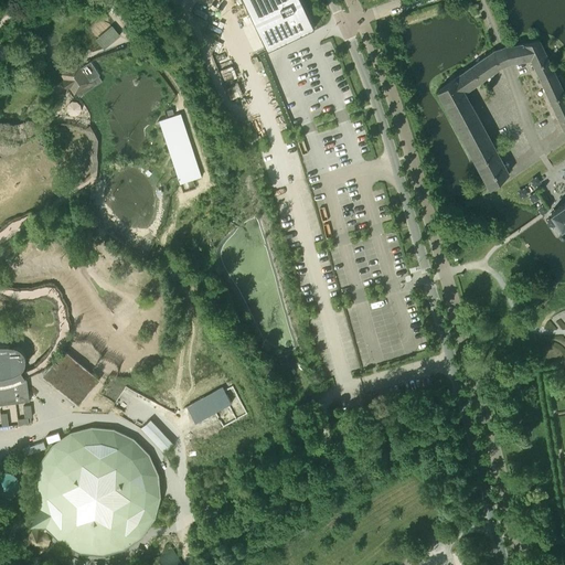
[(245,0),(268,51),(316,30),(302,0),(245,0)]
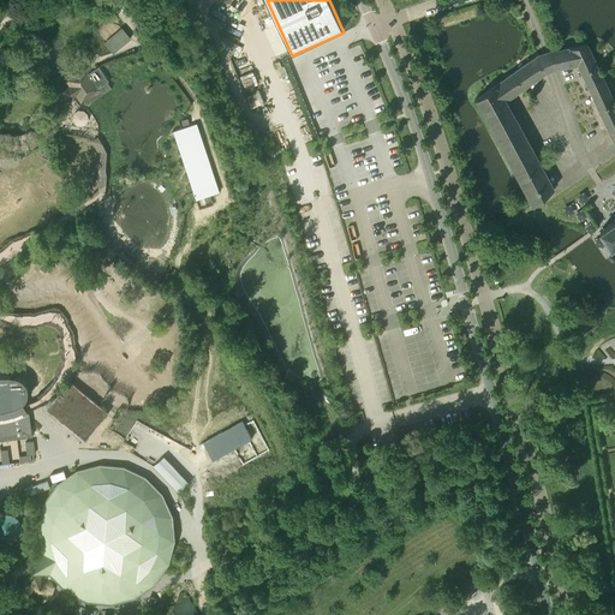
[(106,41),(113,51),(107,54),(111,59),(136,42),(125,28),(106,41)]
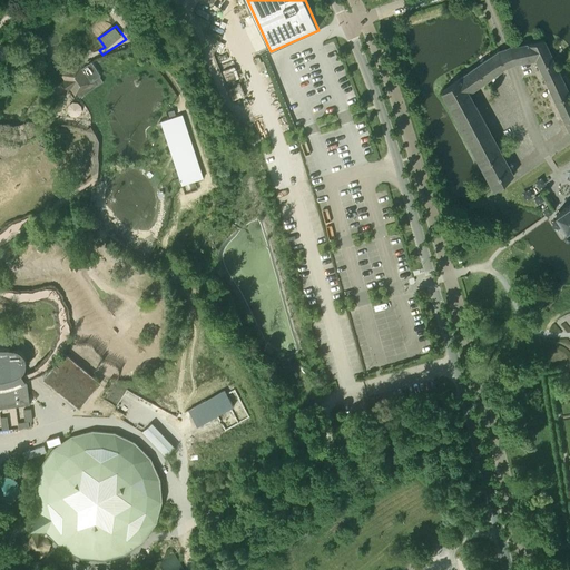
[(504,48),(510,65),(514,62),(536,59),(569,133),(569,96),(543,40),(514,48),(514,46),(509,47),(504,48)]
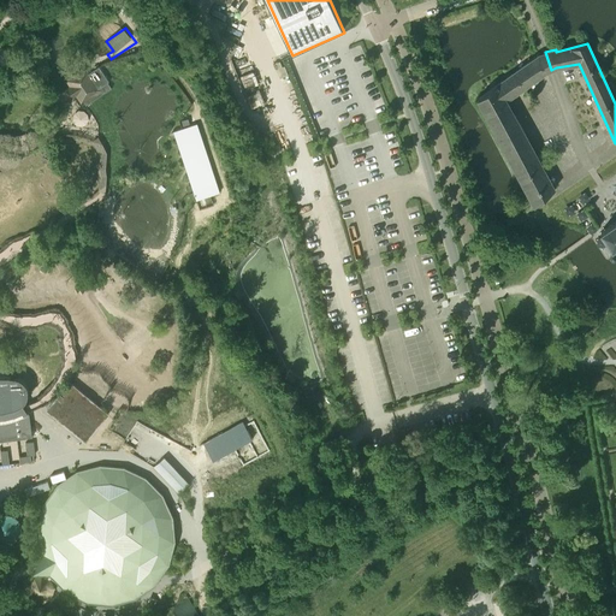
[(29,51),(16,48),(15,58),(27,61),(29,51)]
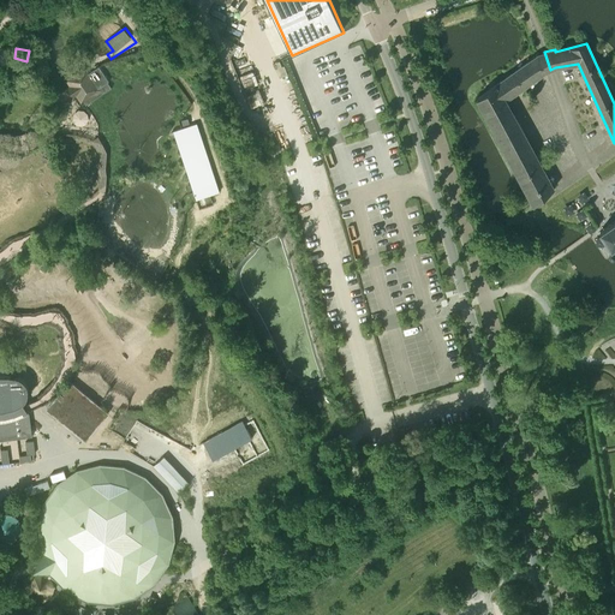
[(497,87),(506,100),(545,72),(550,70),(544,52),(539,54),(538,54),(497,87)]
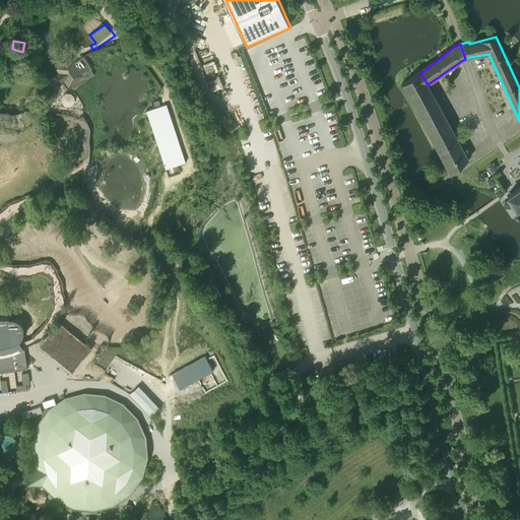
[(92,70),(84,58),(75,64),(73,62),(66,64),(60,70),(62,73),(59,75),(59,76),(63,83),(66,80),(70,85),(83,77),(83,76),(92,70)]
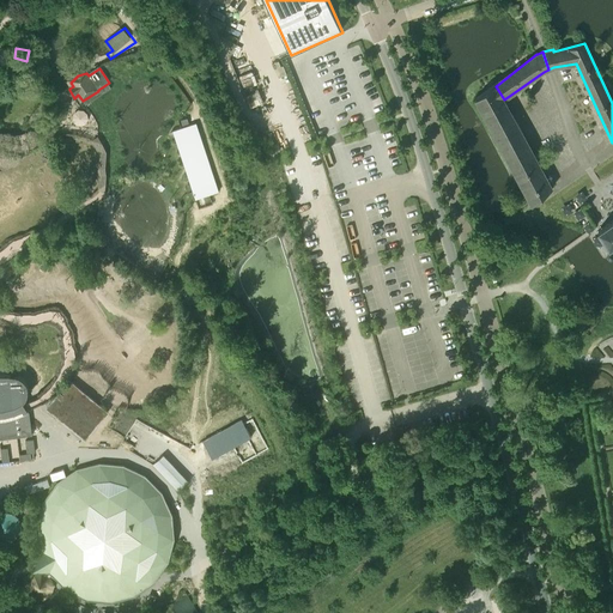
[(504,99),(496,86),(475,98),(532,205),(539,199),(552,188),(504,99)]
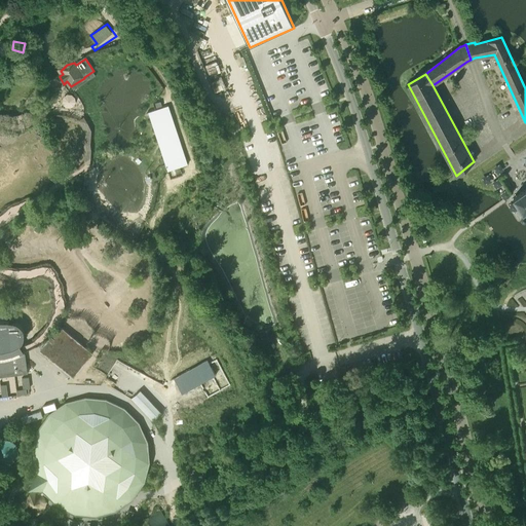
[(188,156),(167,104),(156,108),(148,111),(170,170),(189,161),(188,156)]
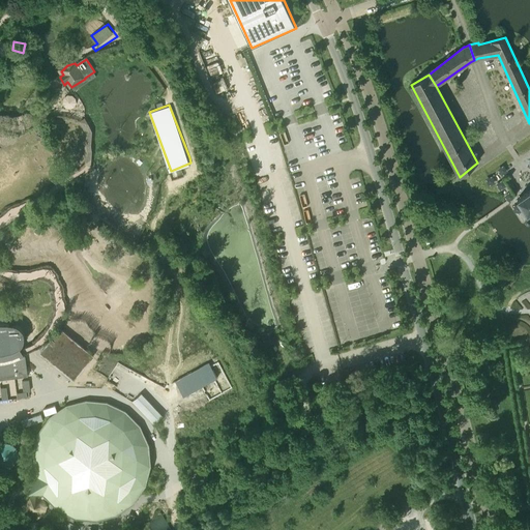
[(84,163),(91,166),(92,144),(92,129),(85,116),(82,119),(80,123),(82,125),(84,134),(84,140),(83,152),(84,163)]
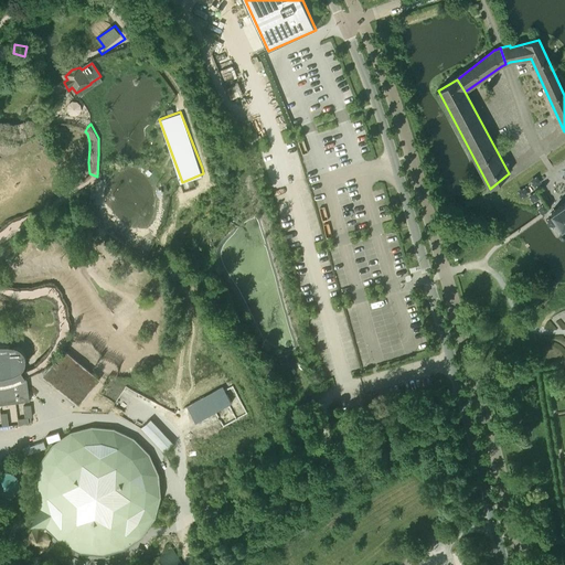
[(564,170),(564,171),(564,170),(564,202),(551,212),(562,228),(564,225),(564,170)]
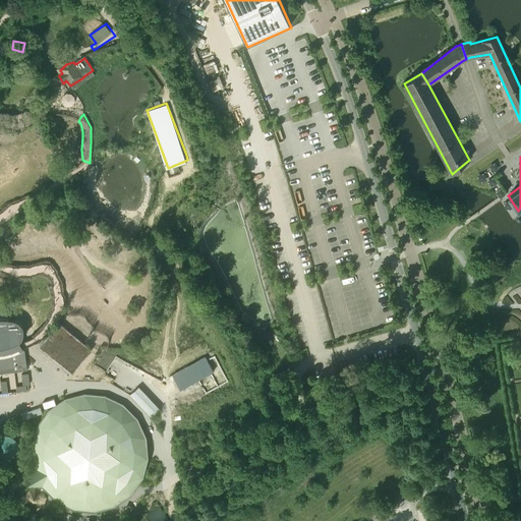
[(91,209),(89,211),(93,216),(98,212),(94,207),(91,209)]
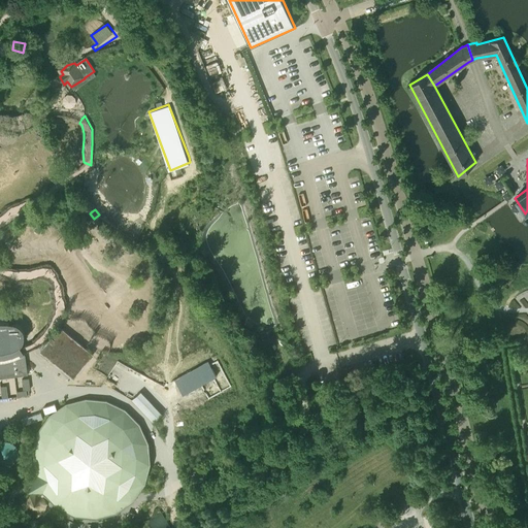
[(0,376),(26,373),(23,354),(22,353),(17,345),(20,342),(22,338),(22,335),(22,332),(21,329),(19,326),(15,325),(11,324),(7,324),(3,323),(0,323),(0,376)]
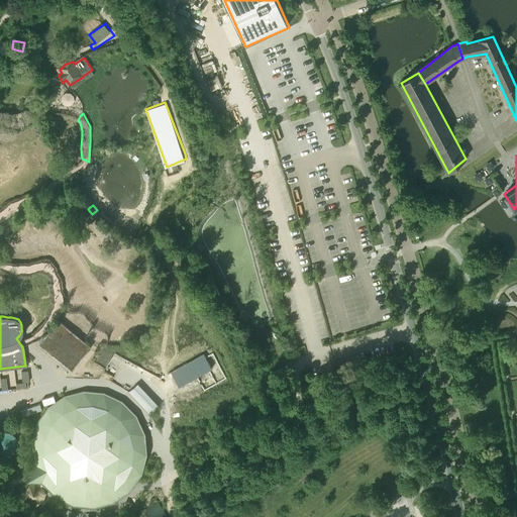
[(72,371),(91,347),(59,321),(39,344),(72,371)]
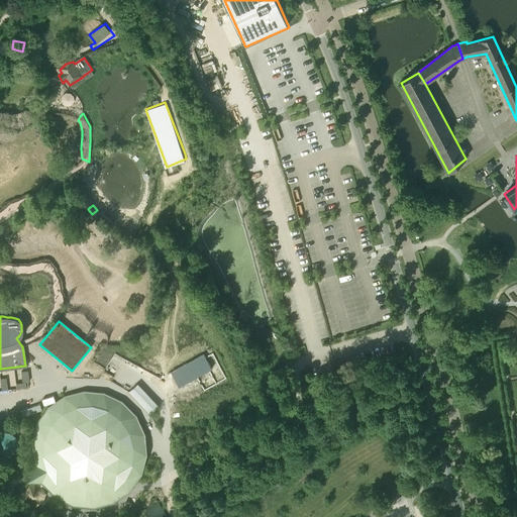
[(195,377),(188,362),(154,379),(162,394),(195,377)]
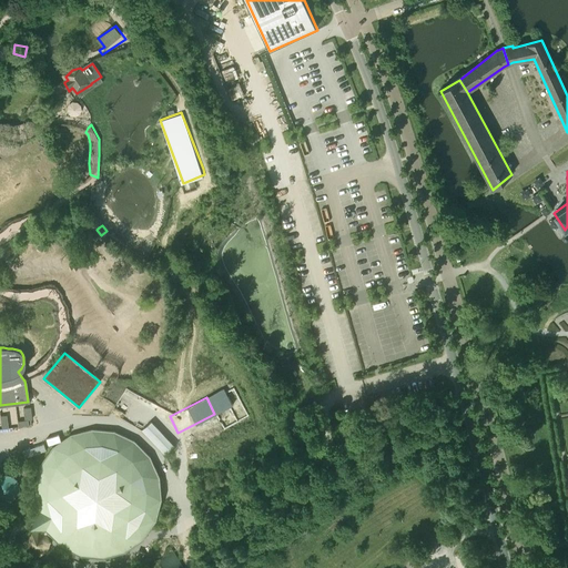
[(156,419),(144,428),(166,455),(178,445),(156,419)]
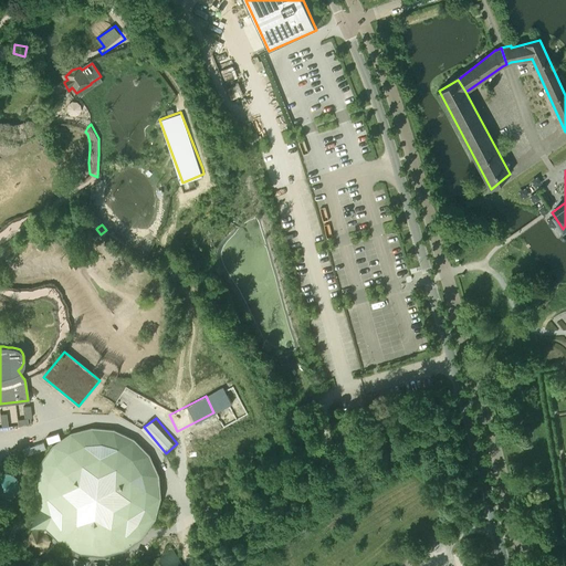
[(161,491),(161,486),(161,482),(160,479),(159,474),(159,470),(157,467),(156,462),(154,459),(153,454),(150,451),(147,448),(145,444),(142,441),(139,439),(136,436),(133,433),(129,431),(125,429),(122,428),(117,426),(114,425),(109,423),(105,423),(102,422),(97,422),(93,422),(88,422),(85,422),(81,423),(76,425),(73,426),(69,428),(65,429),(61,431),(58,433),(54,436),(51,439),(49,441),(45,444),(43,448),(40,451),(38,454),(35,458),(34,462),(32,465),(31,470),(30,474),(30,478),(29,482),(29,486),(29,490),(29,494),(30,499),(30,503),(31,506),(32,511),(34,514),(35,519),(38,522),(40,525),(42,528),(45,532),(48,535),(51,538),(54,541),(58,543),(61,545),(64,547),(69,549),(72,551),(76,552),(81,553),(84,554),(88,555),(93,555),(97,555),(101,555),(105,554),(109,553),(113,552),(117,551),(122,549),(125,547),(128,546),(132,544),(135,541),(138,538),(142,535),(145,533),(147,530),(149,526),(152,523),(154,519),(156,515),(157,511),(158,507),(159,503),(160,499),(161,495),(161,491)]
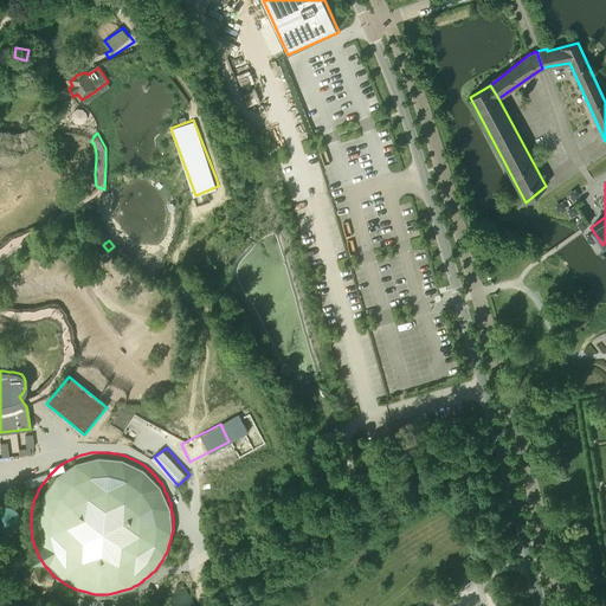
[(0,535),(4,536),(8,536),(13,535),(17,532),(19,528),(20,523),(20,519),(18,515),(15,511),(11,508),(7,508),(2,508),(0,508),(0,535)]
